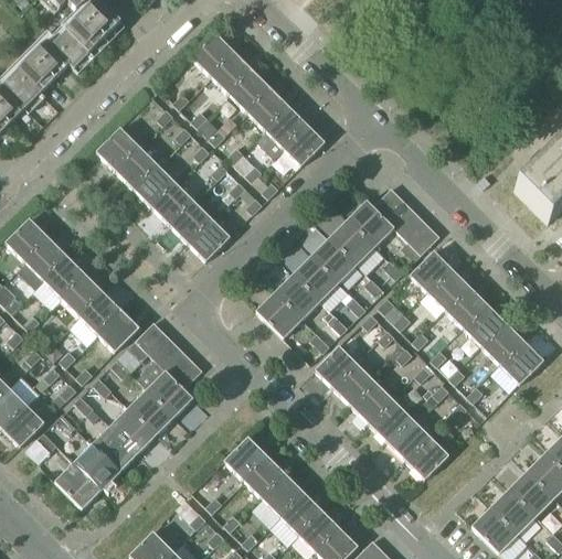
[(0,133),(71,64),(75,67),(80,73),(126,27),(122,21),(116,17),(101,0),(96,0),(91,6),(76,20),(69,29),(64,23),(49,39),(41,45),(28,60),(20,67),(1,86),(0,87),(0,133)]
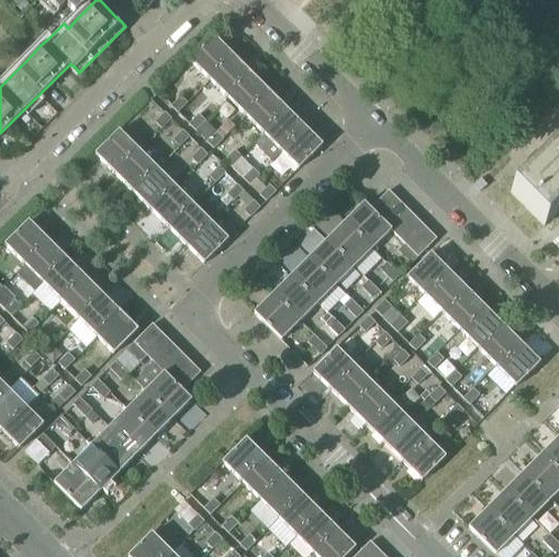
[(44,0),(56,13),(68,1),(77,10),(86,0),(44,0)]
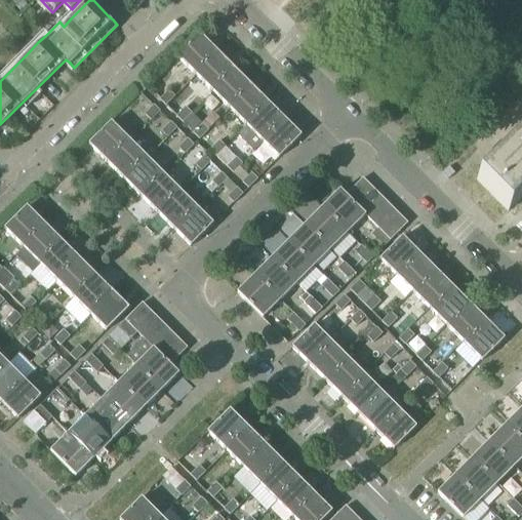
[(178,52),(198,72),(219,49),(201,31),(178,52)]
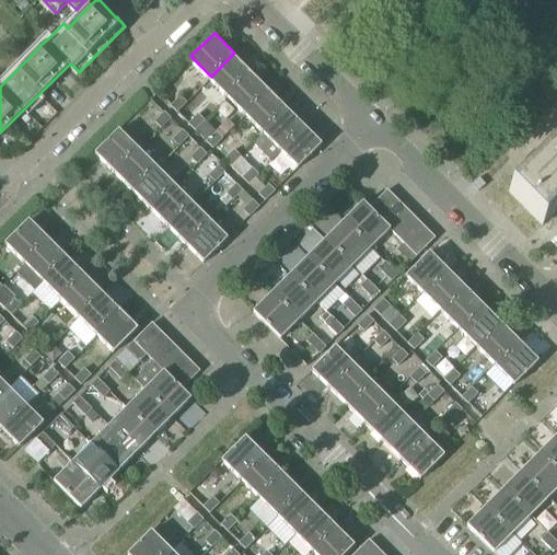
[(211,77),(229,94),(253,71),(234,53),(211,77)]
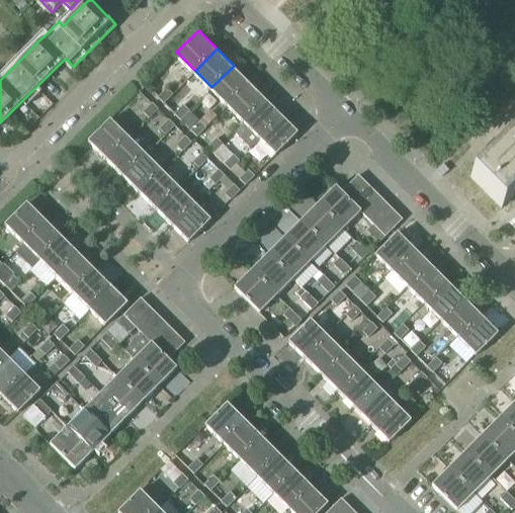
[(211,87),(229,104),(250,82),(234,66),(211,87)]
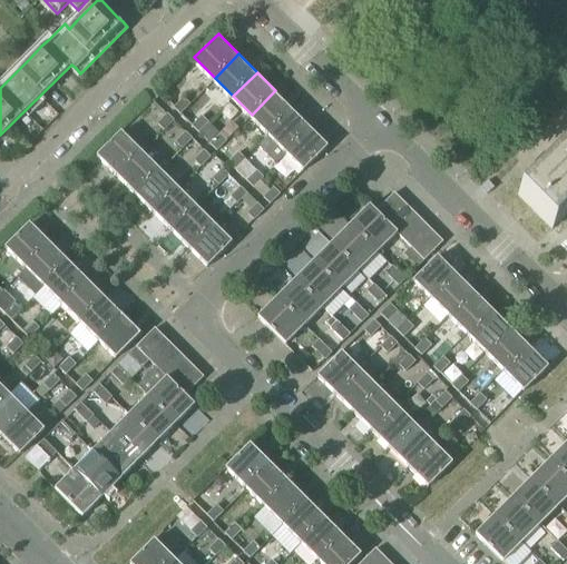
[(252,115),(270,132),(293,109),(275,90),(252,115)]
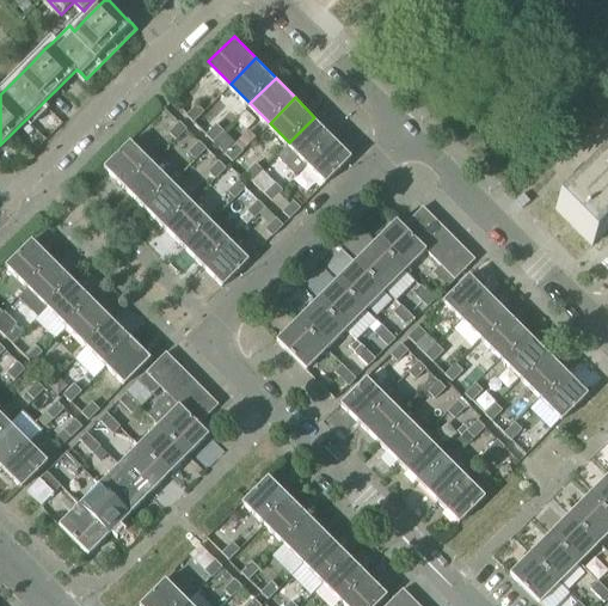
[(188,111),(195,118),(206,108),(198,101),(188,111)]
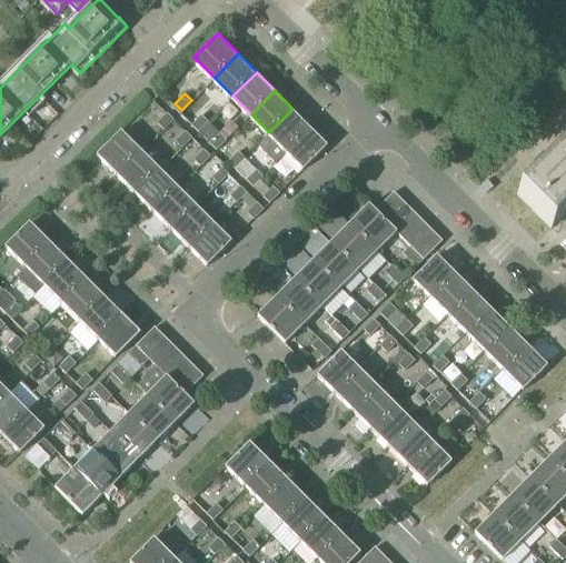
[(269,132),(287,151),(311,127),(293,109),(269,132)]
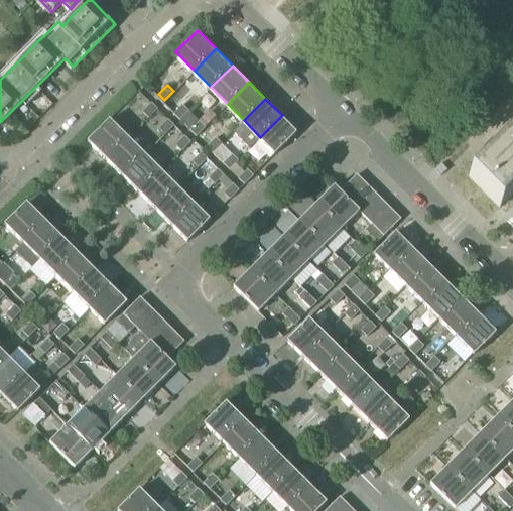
[(150,114),(159,106),(152,100),(143,108),(150,114)]
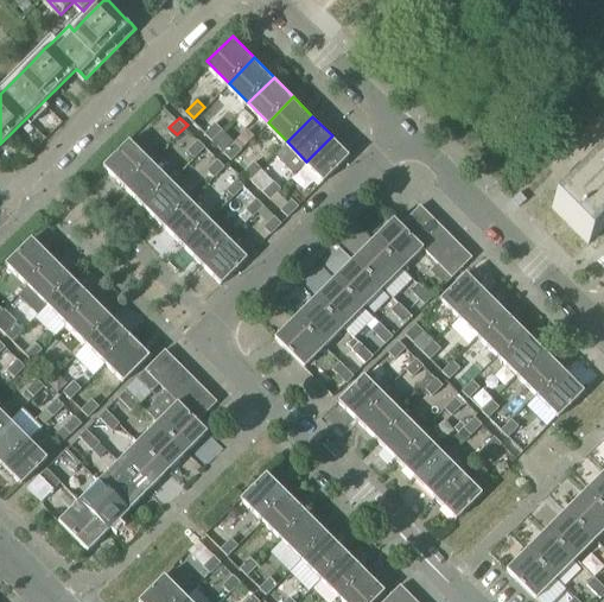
[(207,130),(214,137),(223,127),(216,120),(207,130)]
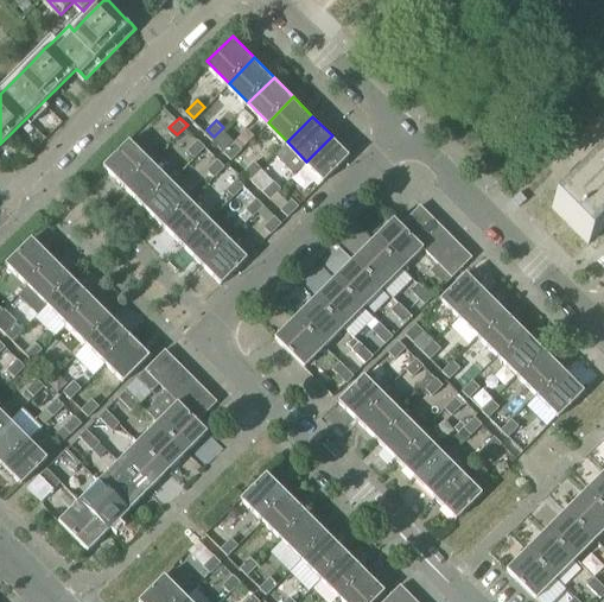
[(332,135),(306,162),(325,179),(350,153),(332,135)]
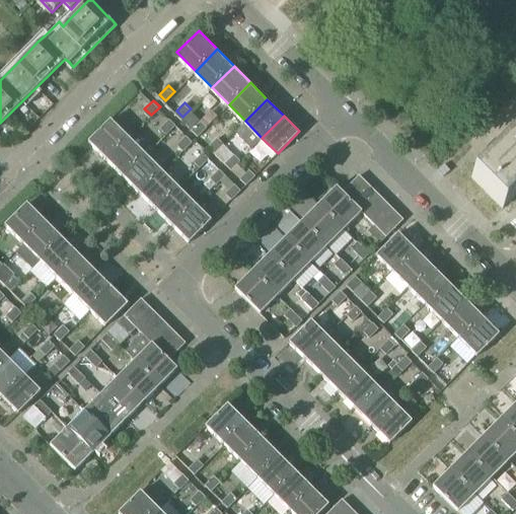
[(158,129),(164,135),(176,123),(170,117),(158,129)]
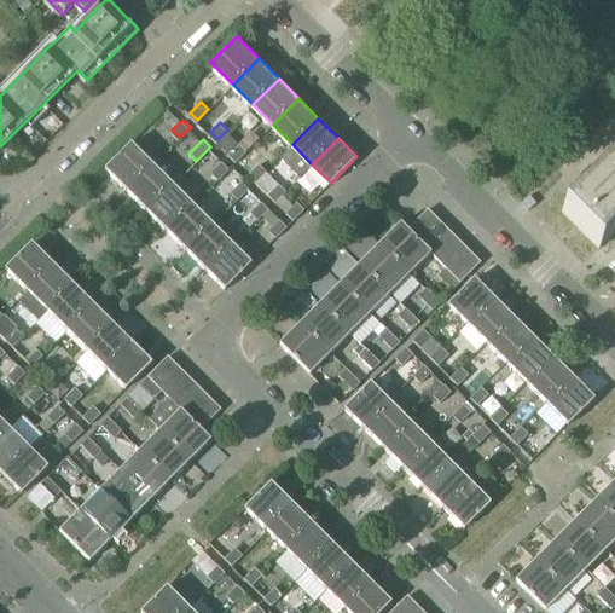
[(106,166),(128,188),(155,162),(133,140),(106,166)]
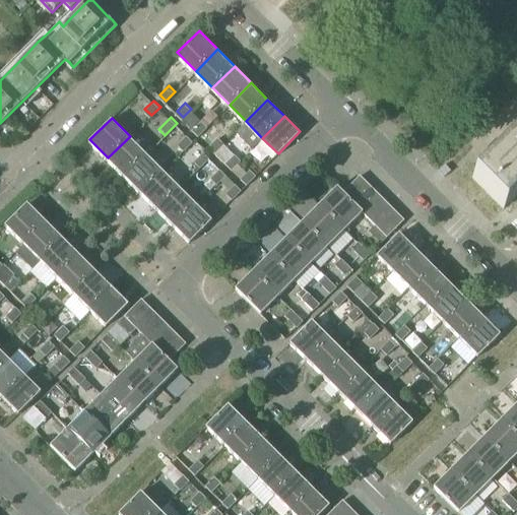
[(193,128),(199,134),(208,125),(202,119),(193,128)]
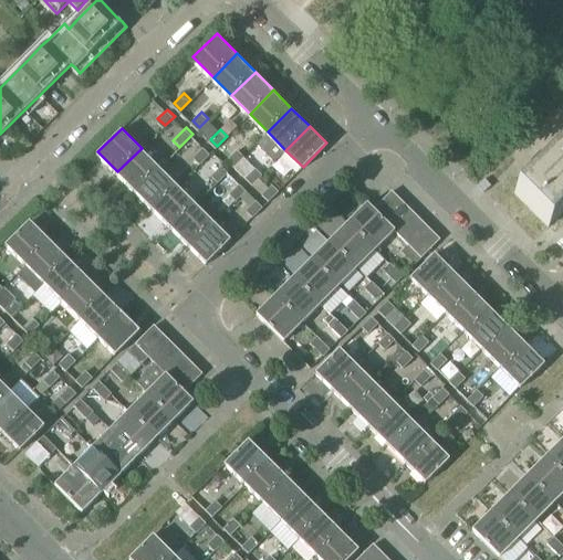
[(562,143),(518,189),(517,189),(550,222),(551,222),(562,210),(562,143)]
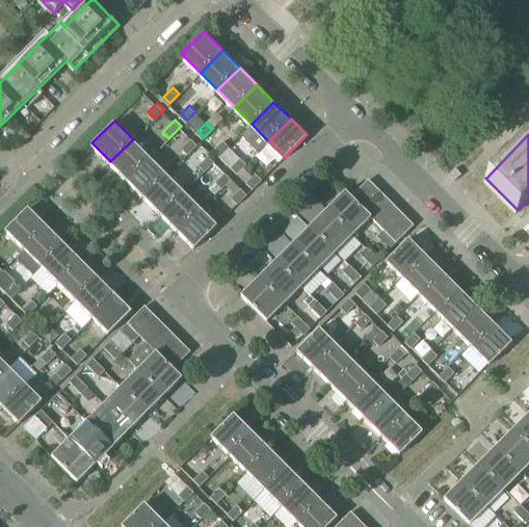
[(197,143),(191,137),(182,147),(189,153),(197,143)]
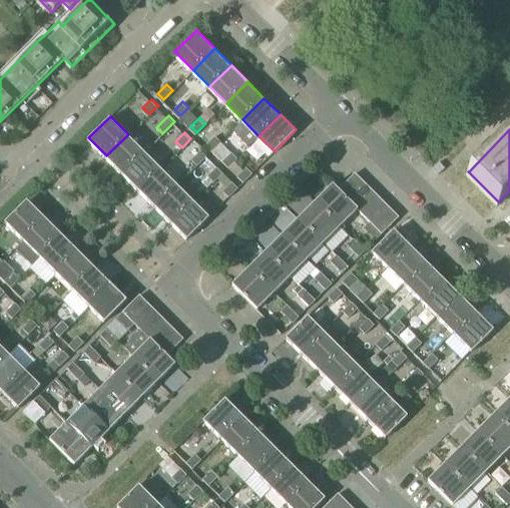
[(106,155),(123,172),(144,150),(128,134),(106,155)]
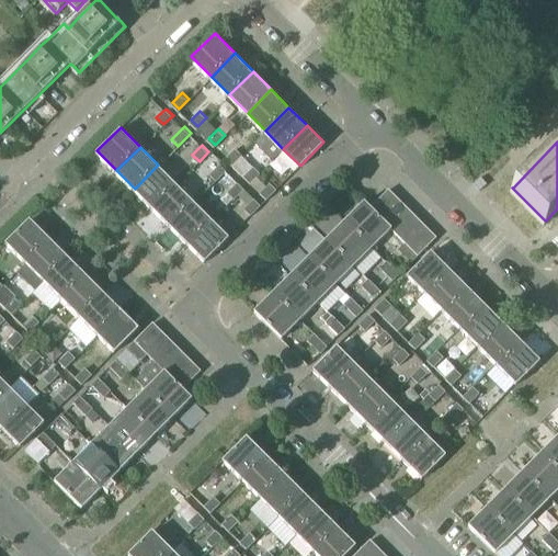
[(236,147),(227,156),(234,163),(243,154),(236,147)]
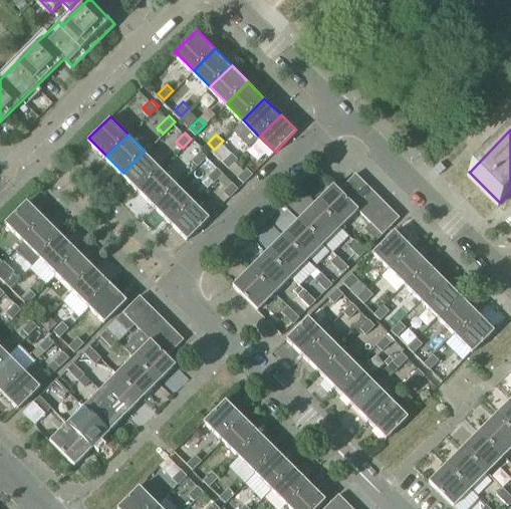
[(193,158),(199,164),(208,155),(202,149),(193,158)]
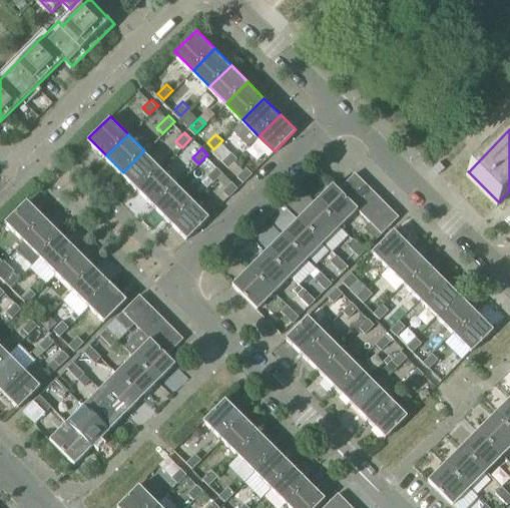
[(123,172),(140,189),(161,167),(144,150),(123,172)]
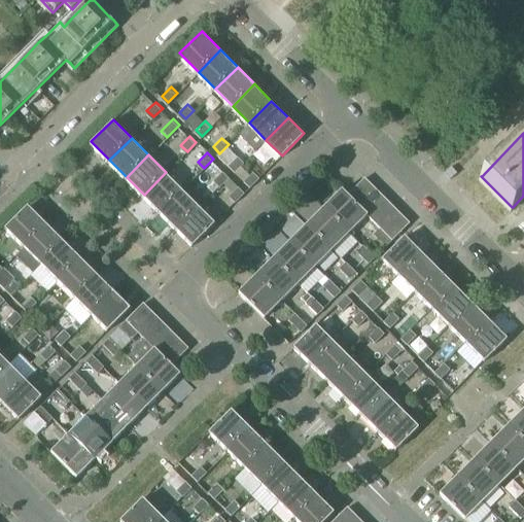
[(230,164),(236,170),(245,161),(239,154),(230,164)]
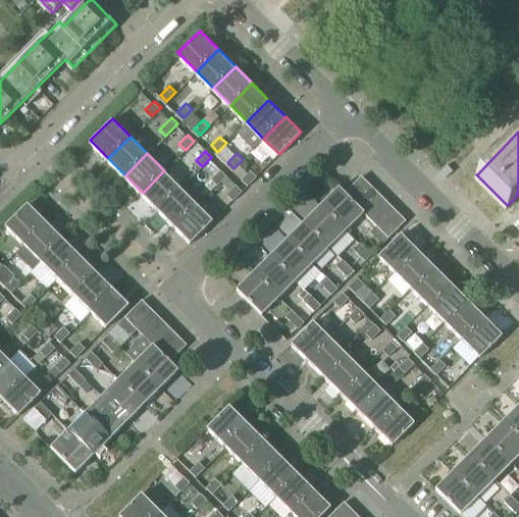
[(221,167),(212,176),(218,184),(227,174),(221,167)]
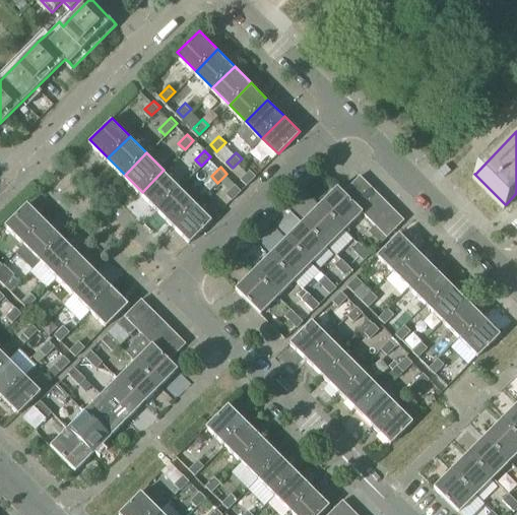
[(251,168),(242,177),(248,183),(257,174),(251,168)]
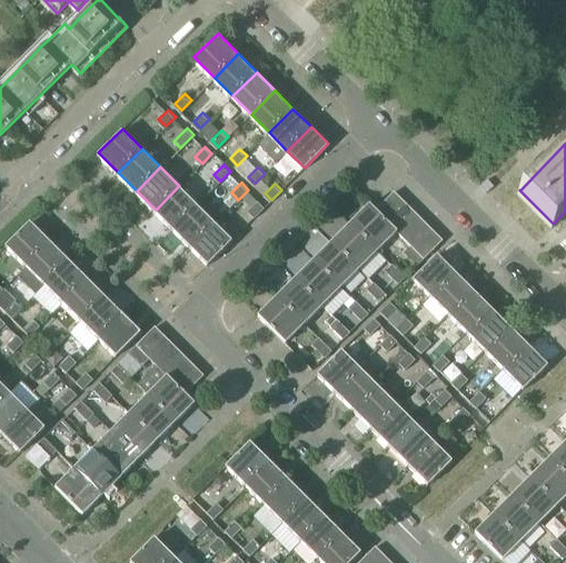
[(156,210),(174,228),(197,203),(179,186),(156,210)]
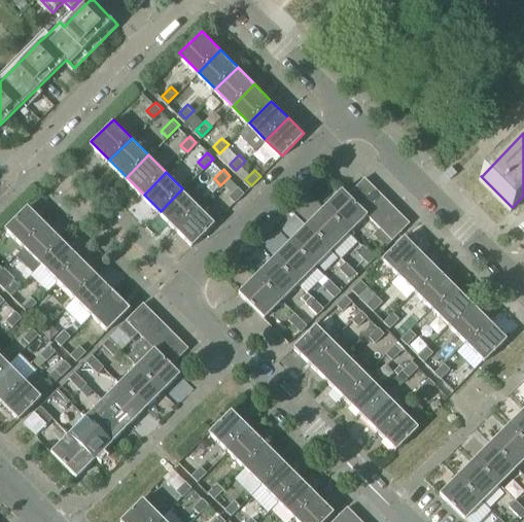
[(365,175),(348,193),(357,202),(375,184),(365,175)]
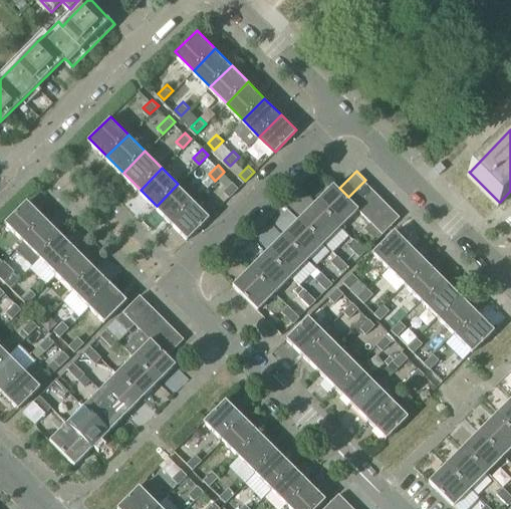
[(225,189),(230,195),(231,196),(240,187),(233,180),(225,189)]
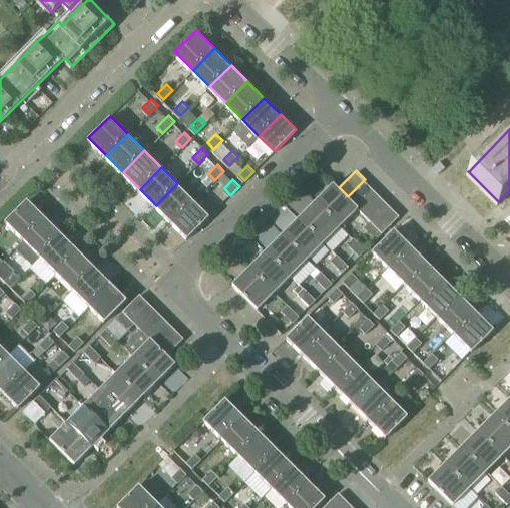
[(374,188),(365,179),(348,196),(357,205),(374,188)]
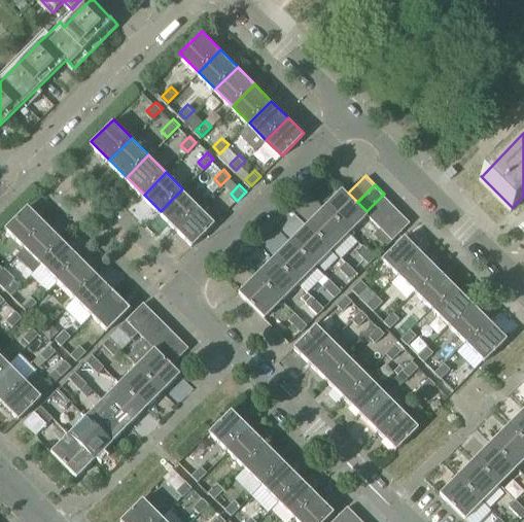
[(343,187),(326,204),(351,230),(362,219),(369,213),(367,211),(357,202),(348,193),(343,187)]
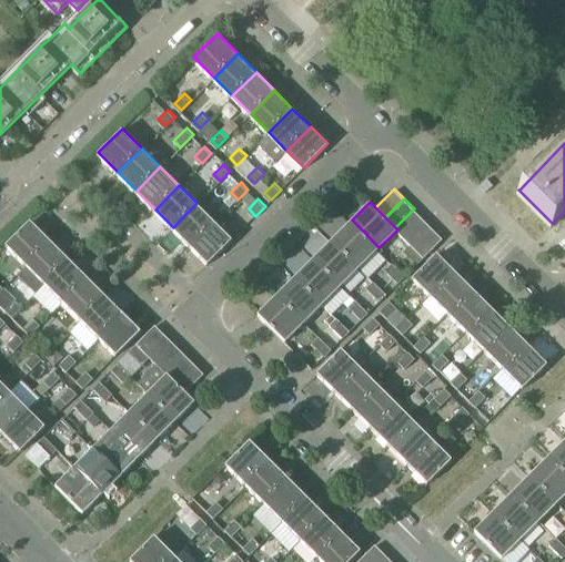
[(173,227),(191,245),(215,222),(197,203),(173,227)]
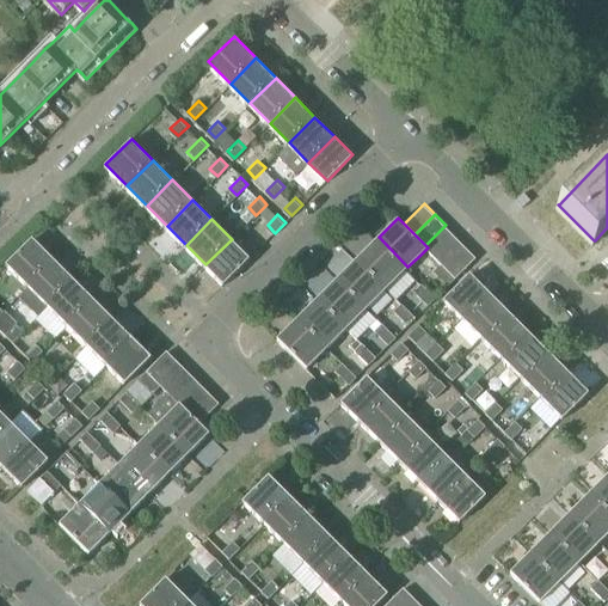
[(446,225),(425,245),(428,248),(435,255),(456,236),(446,225)]
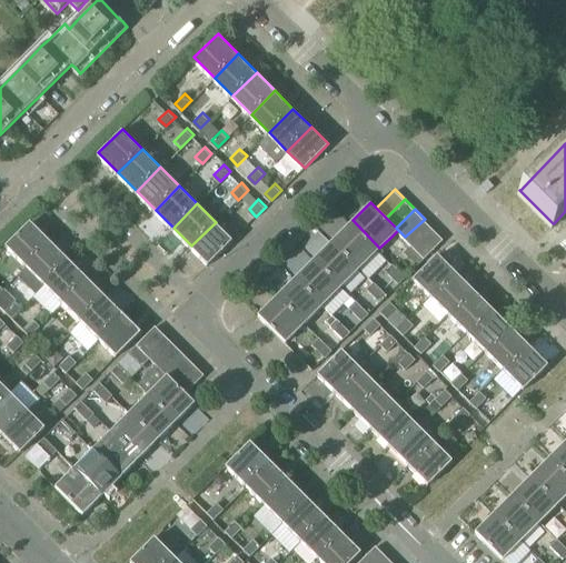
[(434,228),(425,219),(405,237),(411,243),(415,247),(434,228)]
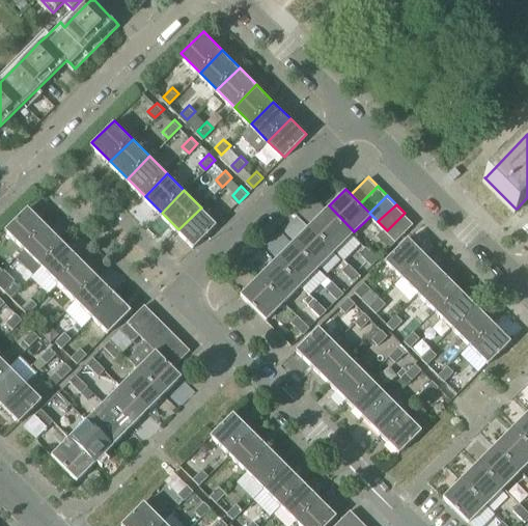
[(6,228),(25,247),(48,225),(29,205),(6,228)]
